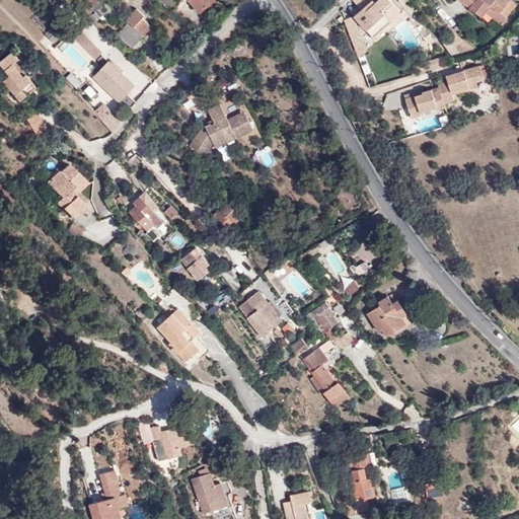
[(82,0),(102,17),(113,6),(105,0),(82,0)]
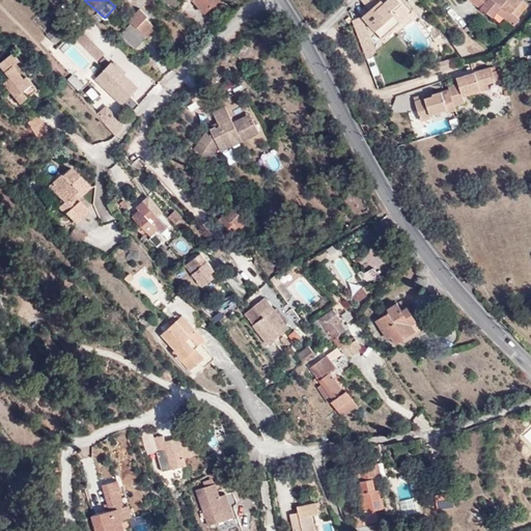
[(180,2),(177,0),(165,0),(164,1),(173,10),(180,2)]
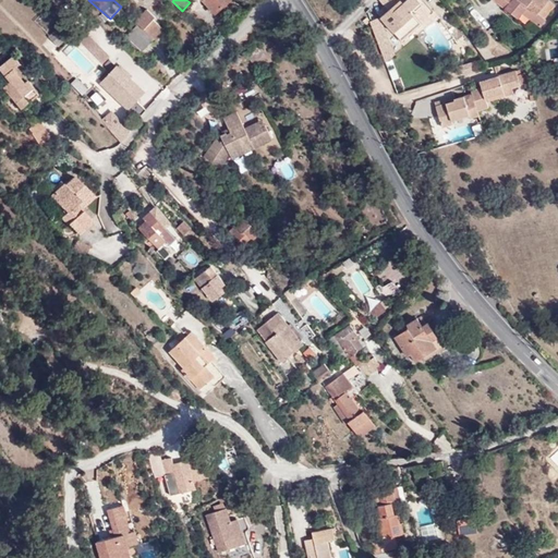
[(205,0),(216,12),(229,0),(205,0)]
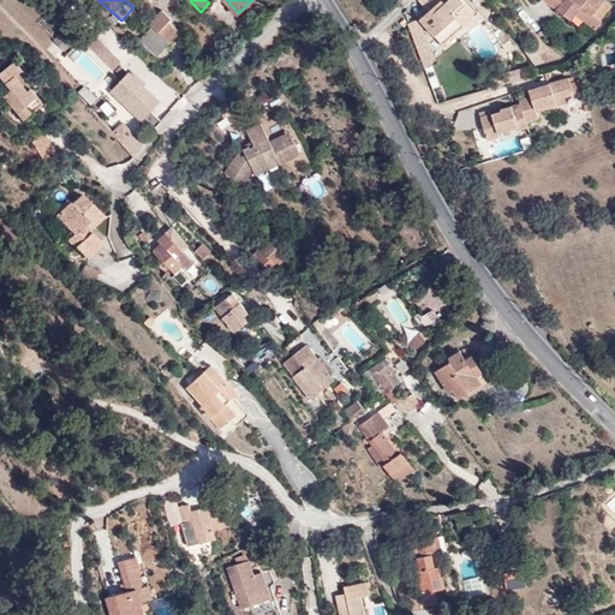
[(442,0),(430,11),(421,18),(419,19),(442,45),(464,27),(452,13),(464,3),(460,0),(448,0),(445,4),(442,0)]
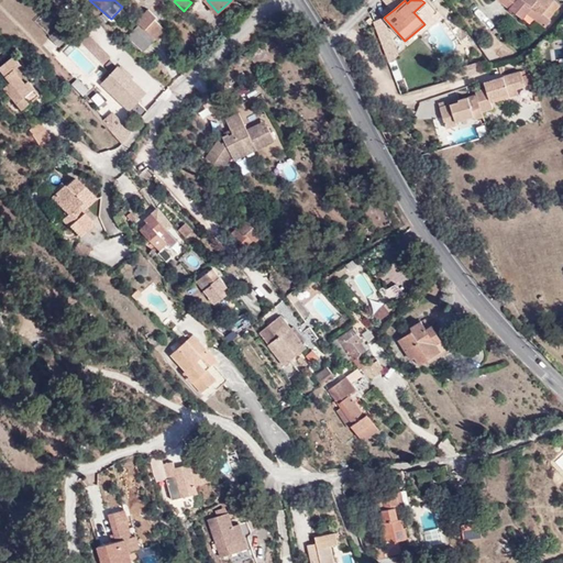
[(507,0),(504,6),(509,10),(517,0),(507,0)]
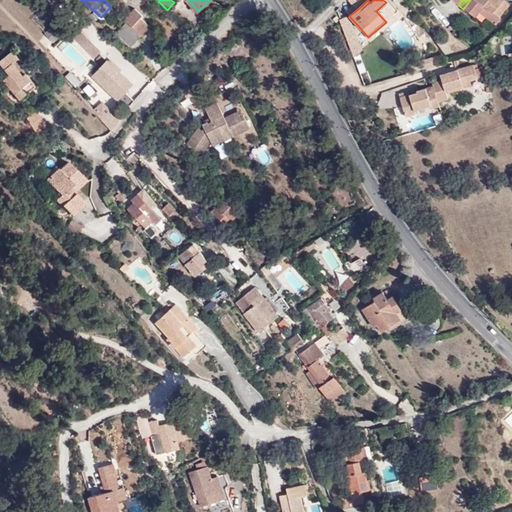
[(470,0),(463,9),(474,17),(479,11),(495,24),(501,18),(499,16),(509,5),(502,0),(493,12),(484,6),(488,0),(470,0)]
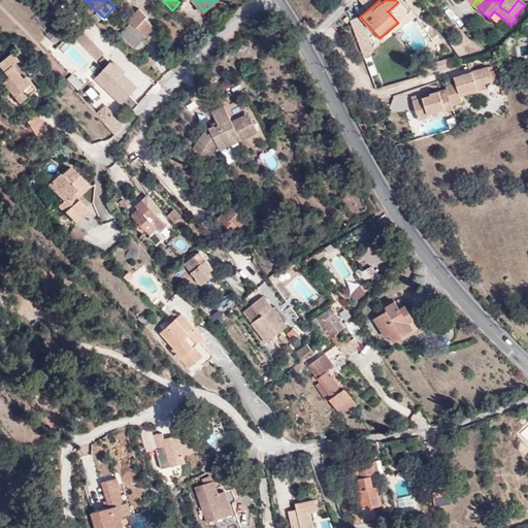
[(508,12),(518,0),(503,0),(499,6),(508,12)]
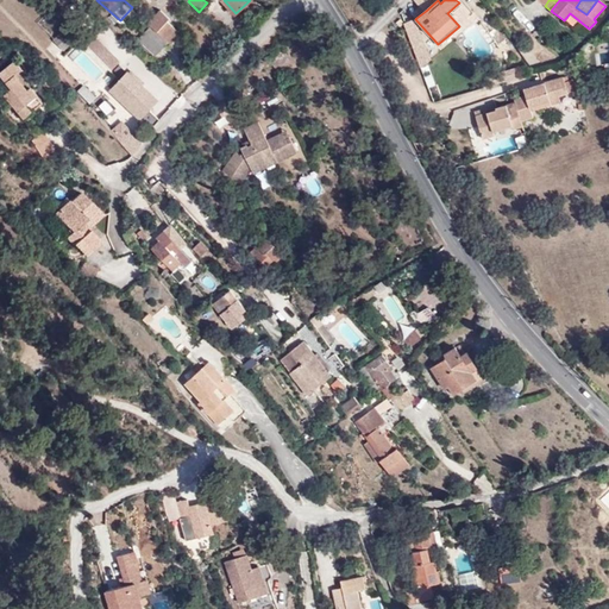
[(416,18),(426,11),(422,7),(413,14),(416,18)]
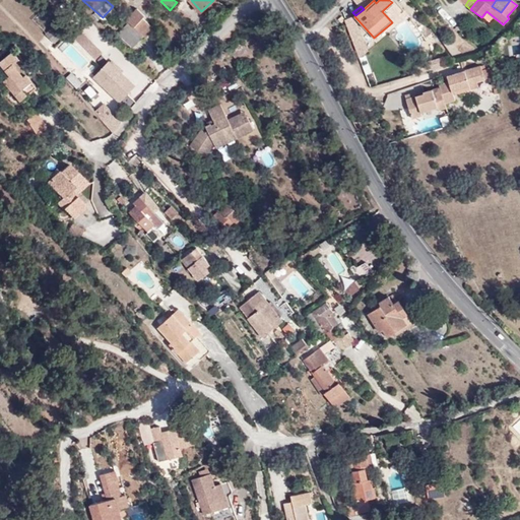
[(129,22),(143,37),(144,38),(153,28),(143,18),(144,16),(137,9),(127,20),(129,22)]
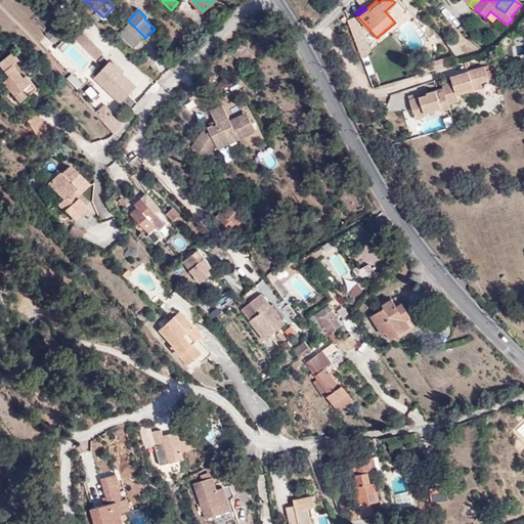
[(348,22),(350,28),(358,25),(355,18),(348,22)]
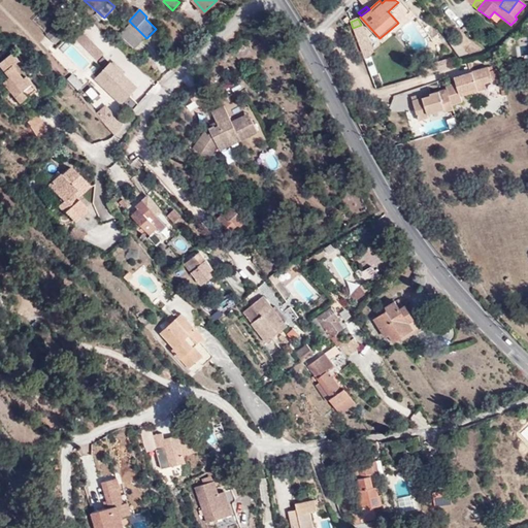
[(417,20),(413,24),(424,41),(425,41),(429,38),(417,20)]
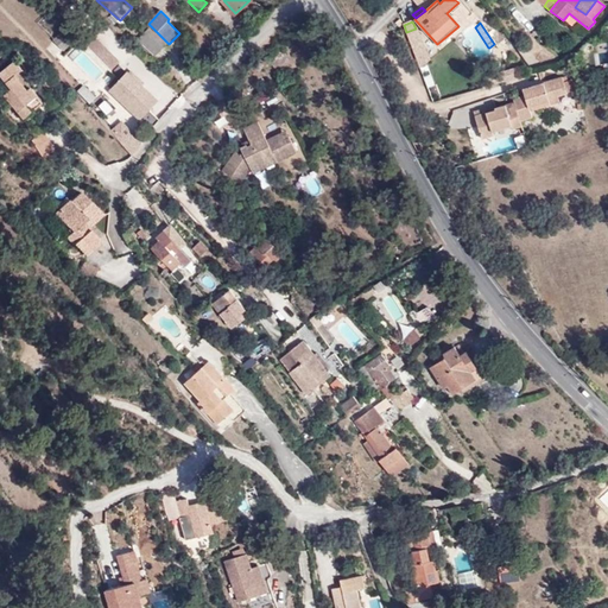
[(157,56),(168,43),(151,26),(139,39),(157,56)]
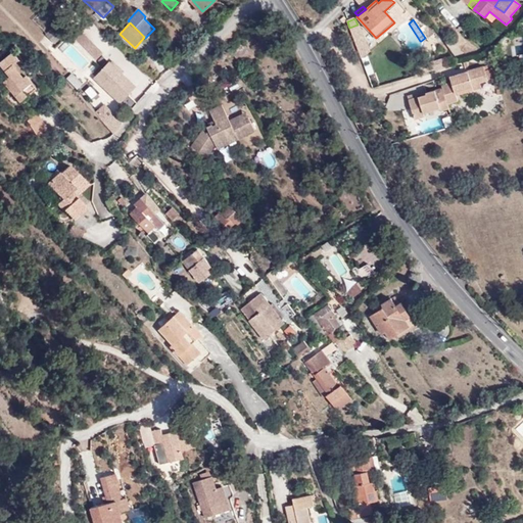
[(4,82),(21,101),(38,88),(27,75),(25,77),(13,63),(18,59),(12,51),(0,61),(0,63),(10,76),(4,82)]
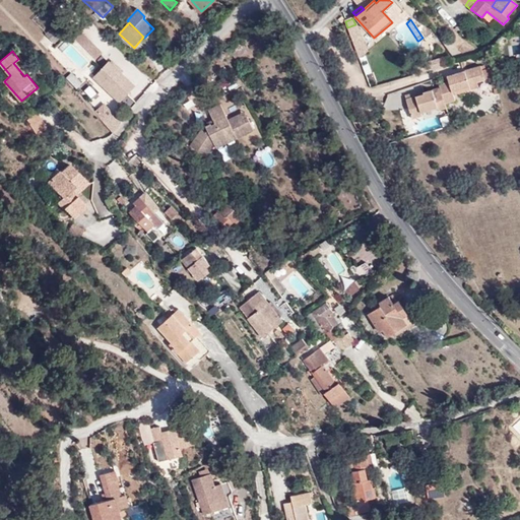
[(123,77),(110,63),(95,77),(118,99),(130,88),(122,78),(123,77)]
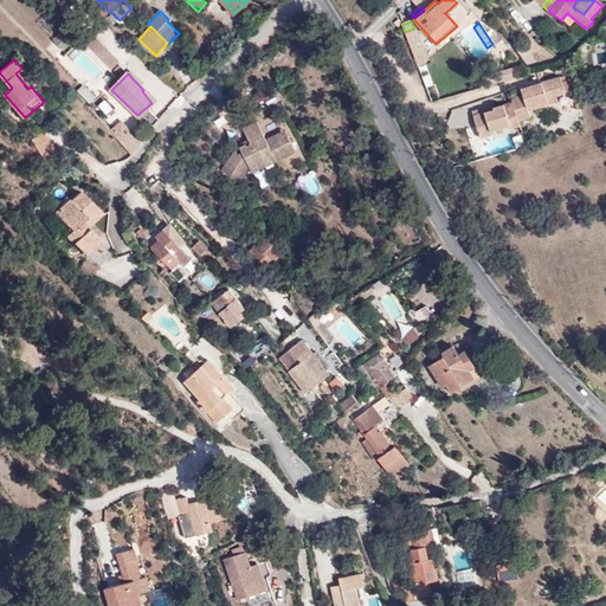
[(489,122),(477,126),(481,137),(492,134),(491,130),(509,124),(510,128),(521,124),(520,120),(532,116),(530,109),(549,104),(547,97),(556,95),(566,91),(561,76),(530,85),(533,91),(523,95),(513,98),(515,107),(507,109),(504,104),(495,107),(495,109),(487,111),(488,117),(489,122)]
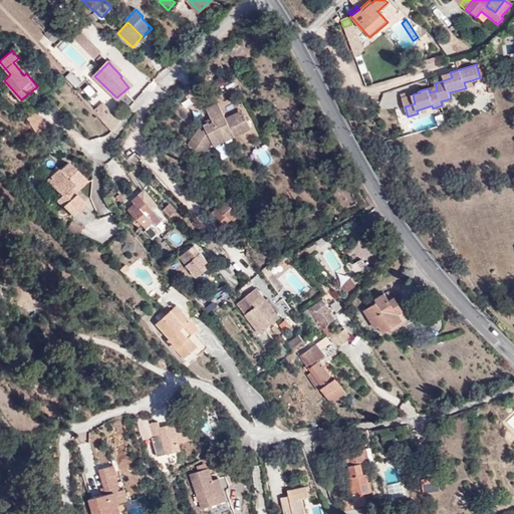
[(73,87),(80,81),(70,71),(64,77),(73,87)]
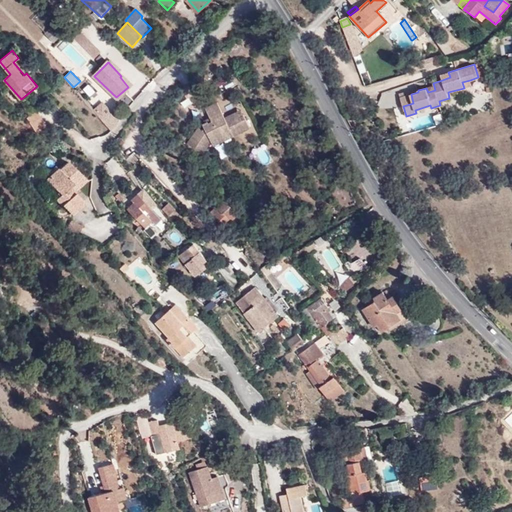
[(462,82),(464,88),(472,85),(470,80),(462,82)]
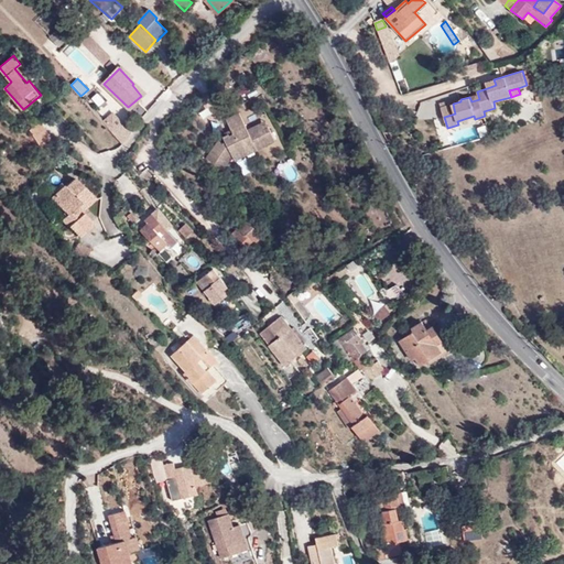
[(106,111),(96,120),(105,130),(112,122),(115,121),(106,111)]
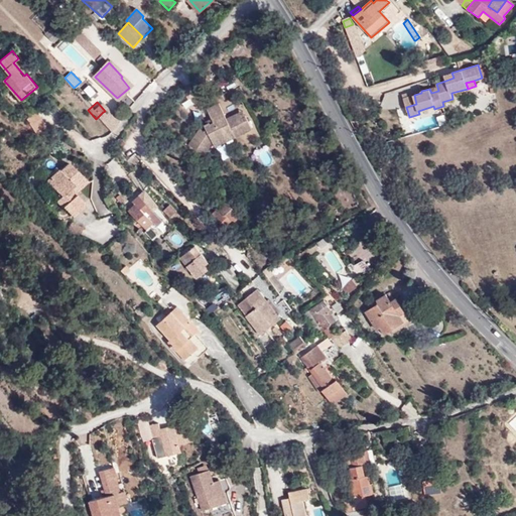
[(201,129),(189,145),(205,154),(214,141),(233,131),(236,137),(253,128),(246,114),(240,117),(238,113),(228,119),(220,103),(208,109),(213,118),(215,123),(211,124),(211,123),(208,124),(206,125),(208,129),(206,132),(201,129)]
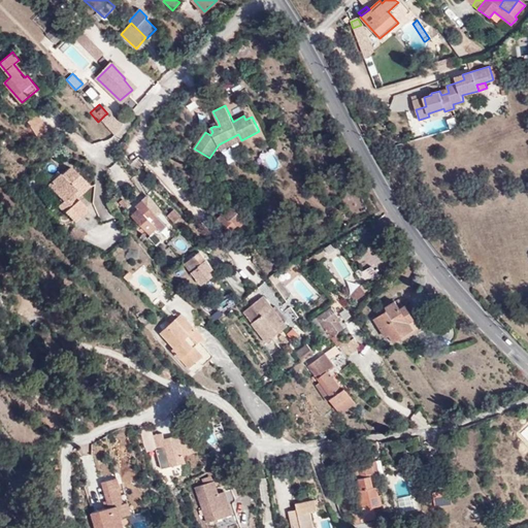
[(104,130),(112,123),(105,114),(98,122),(104,130)]
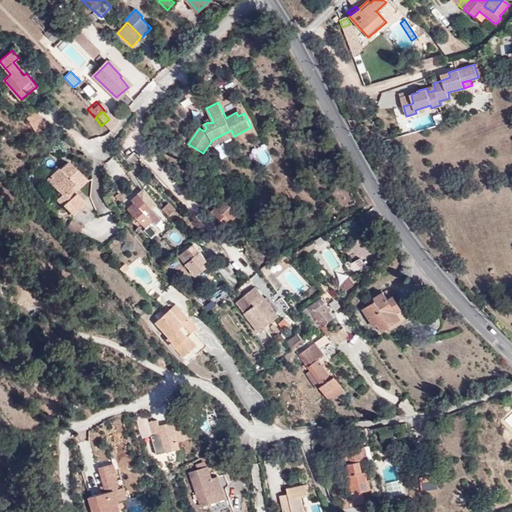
[(34,130),(44,126),(39,112),(29,116),(34,130)]
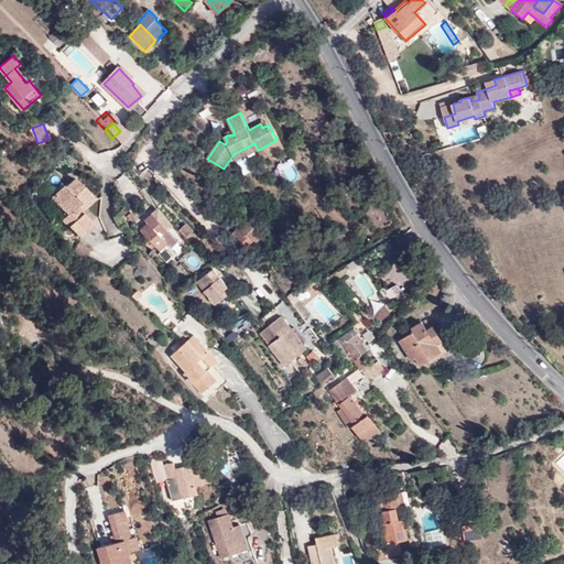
[(234,154),(236,160),(258,150),(255,143),(234,154)]
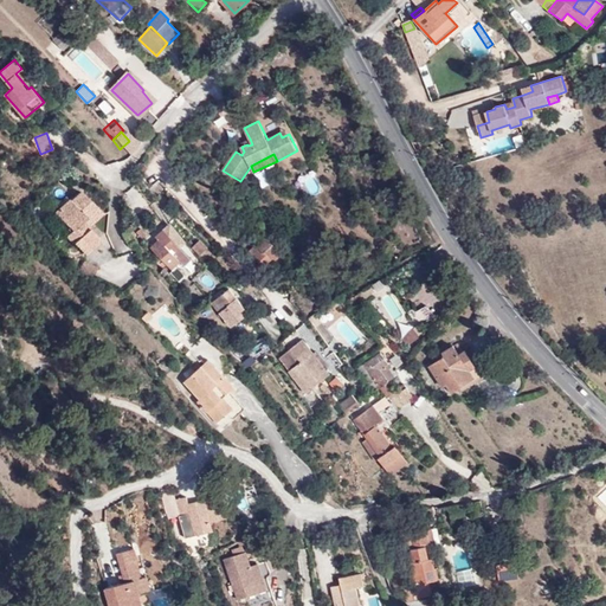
[(84,219),(97,205),(81,188),(71,199),(69,197),(56,212),(72,229),(66,234),(85,253),(101,237),(89,225),(90,224),(84,219)]
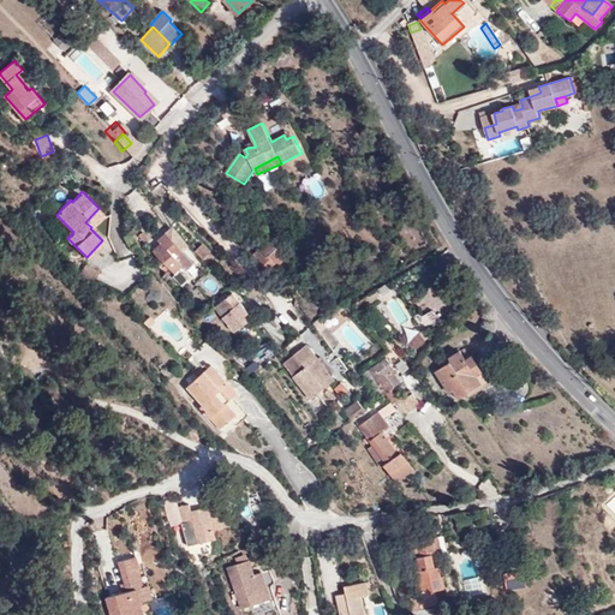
[(156,202),(154,198),(149,193),(136,204),(143,214),(154,204),(156,202)]
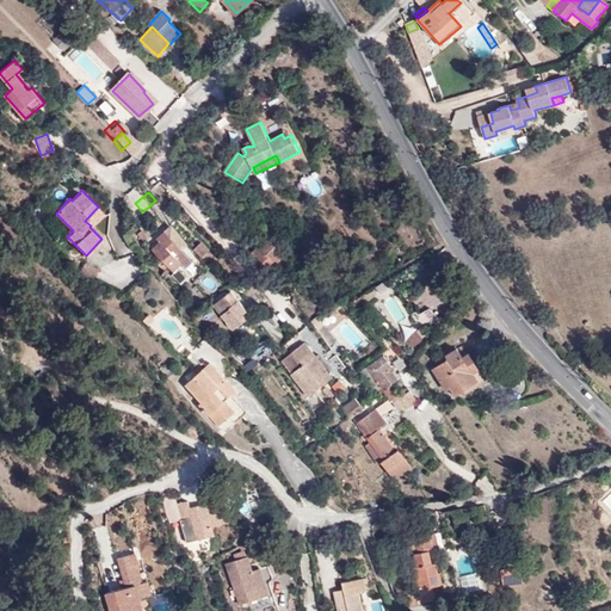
[(91,226),(104,213),(98,207),(85,221),(91,226)]
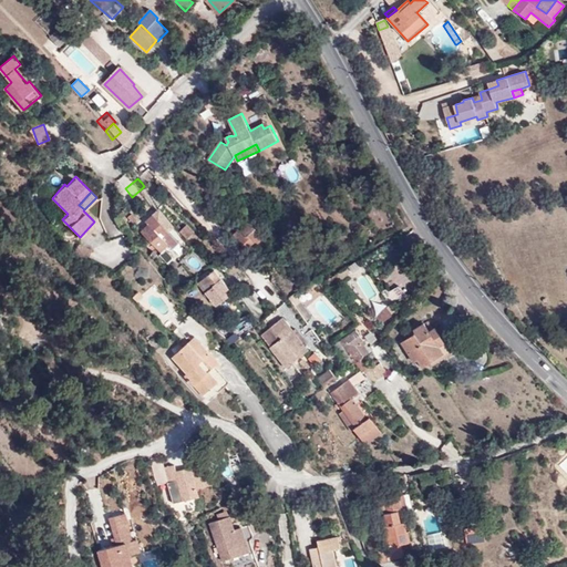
[(167,247),(173,251),(178,246),(156,217),(147,224),(150,227),(142,234),(147,241),(145,244),(153,253),(156,250),(160,254),(167,247)]
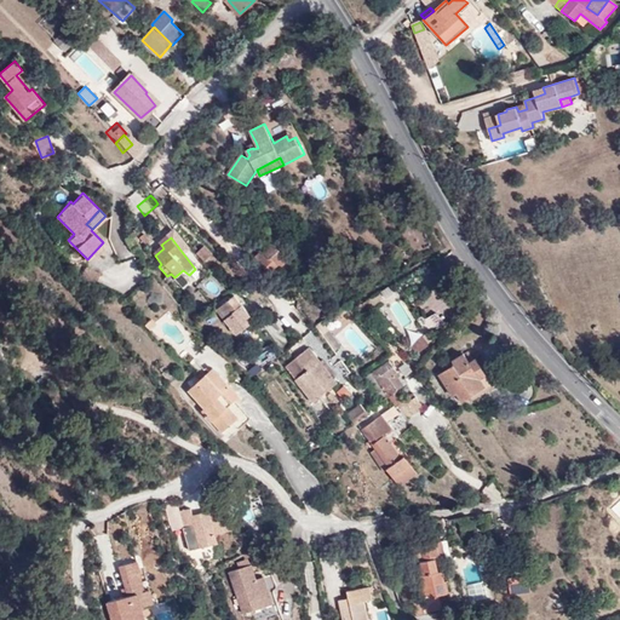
[(269,242),(260,250),(264,253),(254,260),(269,276),(286,262),(269,242)]
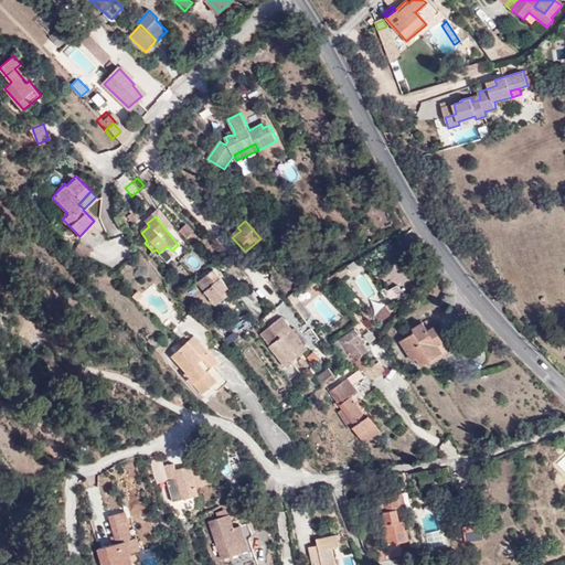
[(194,235),(187,227),(180,233),(188,242),(194,235)]
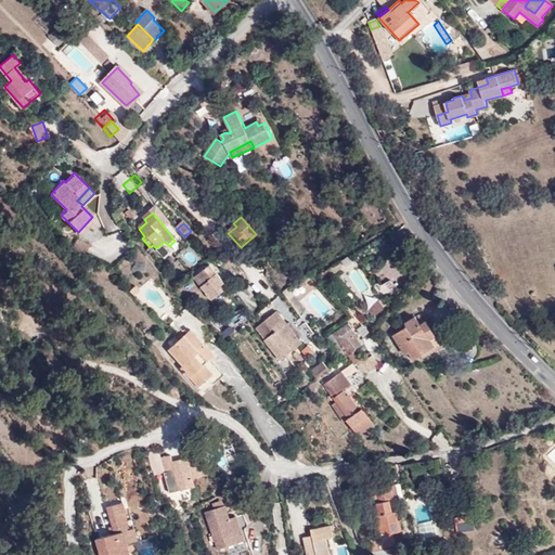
[(90,245),(78,240),(75,247),(87,253),(90,245)]
